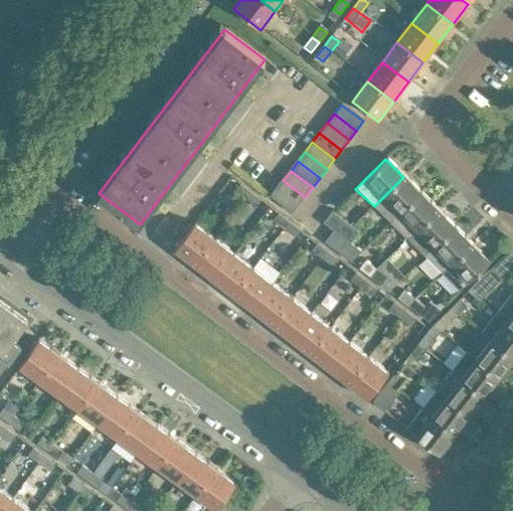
[(390,224),(420,194),(403,177),(374,206),(390,224)]
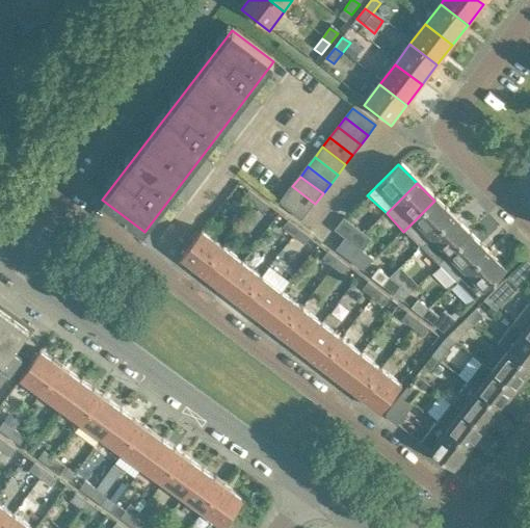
[(315,204),(292,186),(285,195),(308,213),(315,204)]
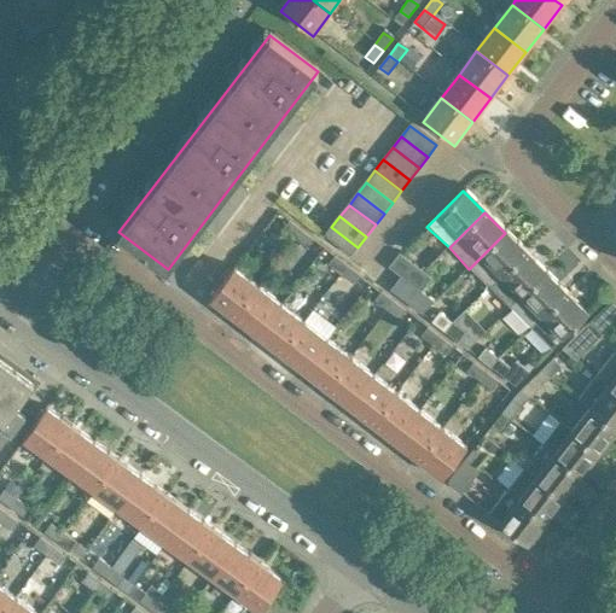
[(301,233),(288,222),(280,232),(295,241),(301,233)]
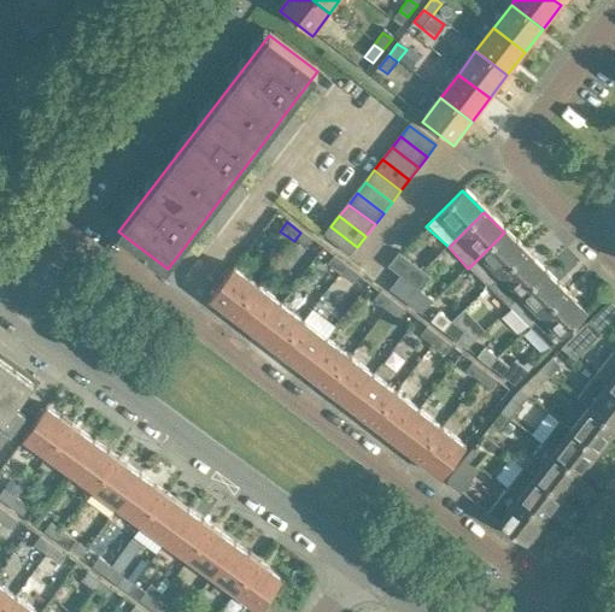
[(357,247),(331,227),(322,239),(349,259),(357,247)]
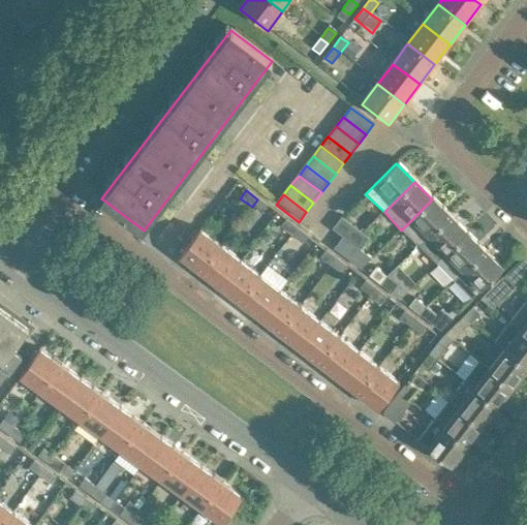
[(267,207),(257,199),(252,207),(261,214),(267,207)]
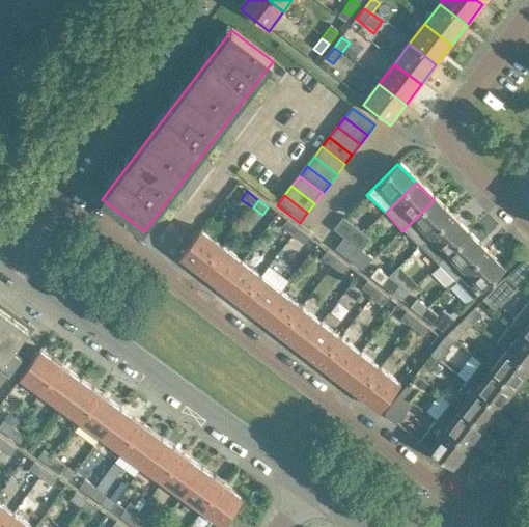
[(429,240),(451,218),(434,200),(402,231),(420,248),(428,240),(429,240)]
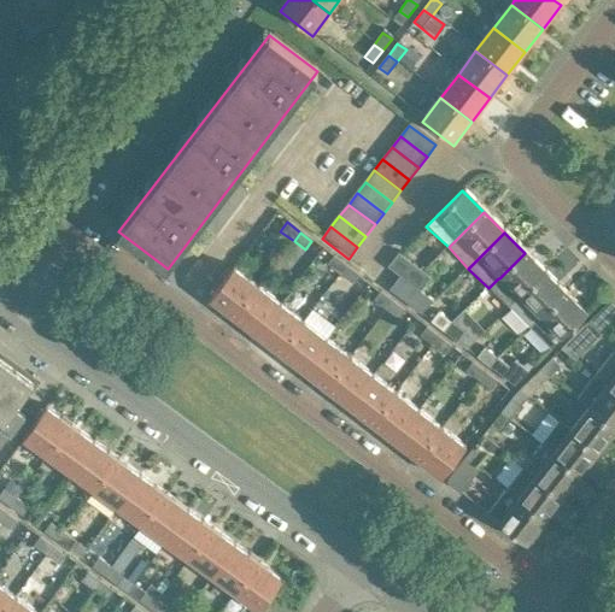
[(498,278),(488,288),(508,309),(519,298),(520,299),(545,274),(525,253),(499,278),(498,278)]
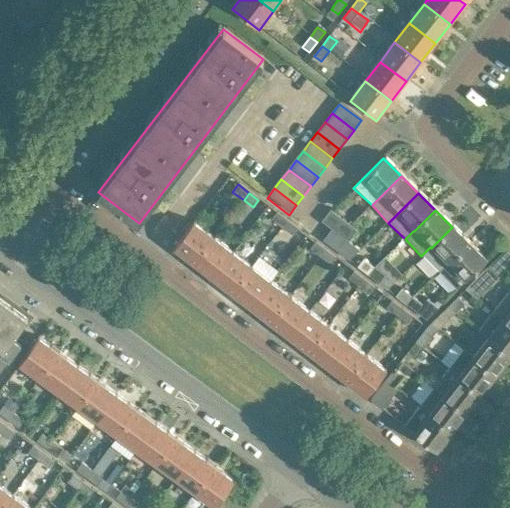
[(356,232),(331,212),(329,211),(320,223),(330,230),(330,231),(346,244),(347,243),(356,232)]
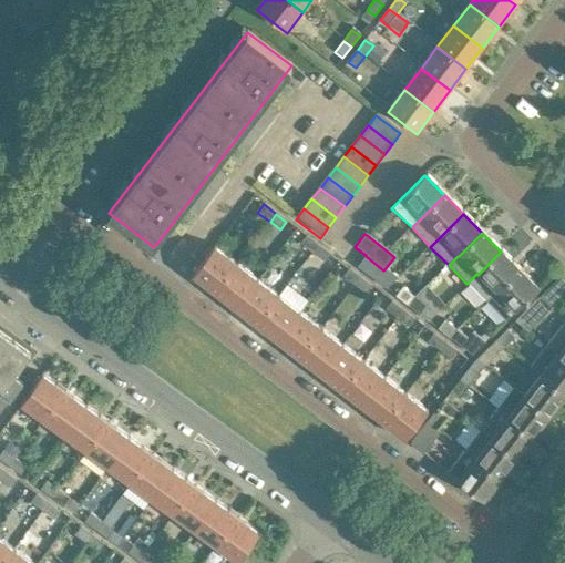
[(311,255),(318,246),(306,237),(299,245),(311,255)]
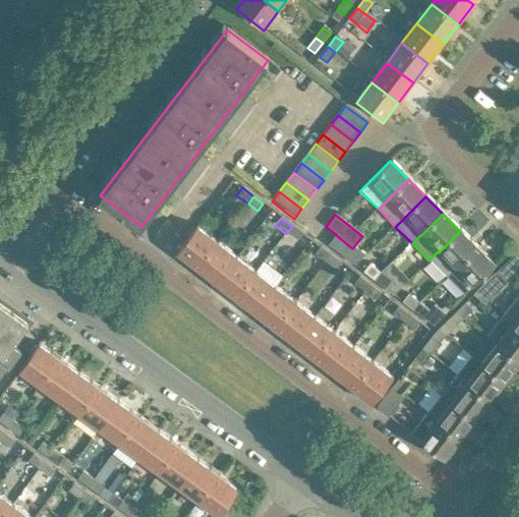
[(295,241),(301,233),(292,226),(286,234),(295,241)]
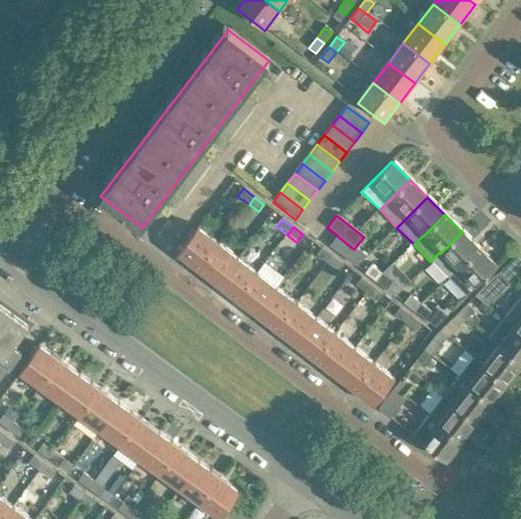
[(197,272),(218,245),(197,229),(177,255),(197,272)]
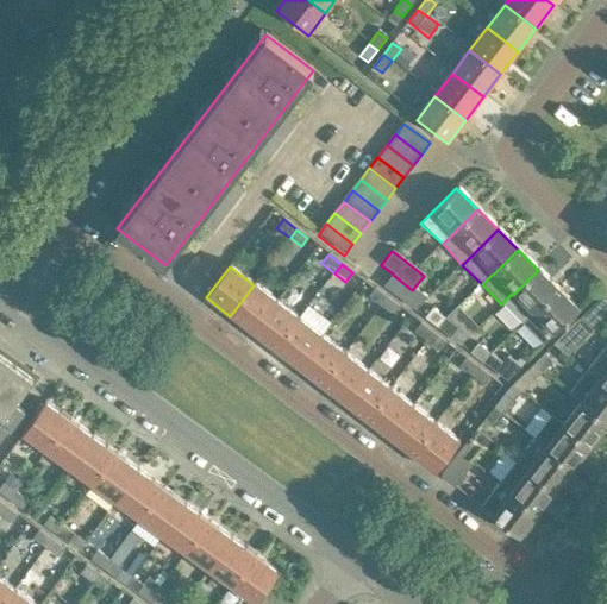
[(523,326),(557,291),(538,270),(513,295),(512,294),(501,304),(523,326)]
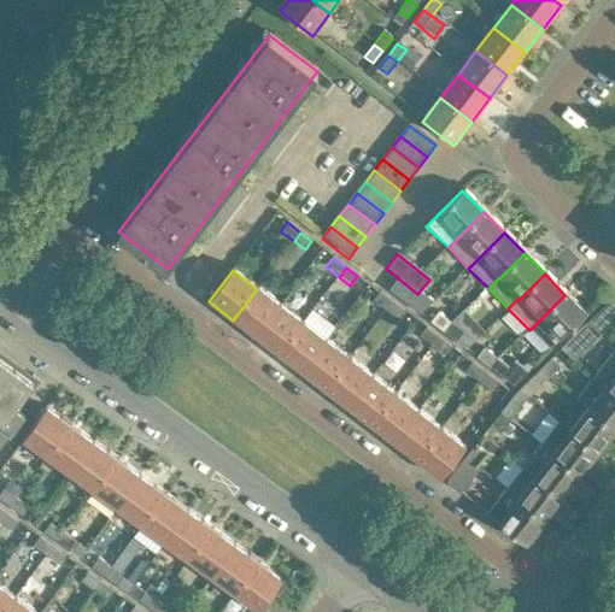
[(432,302),(419,293),(417,294),(398,278),(388,290),(420,316),(432,302)]
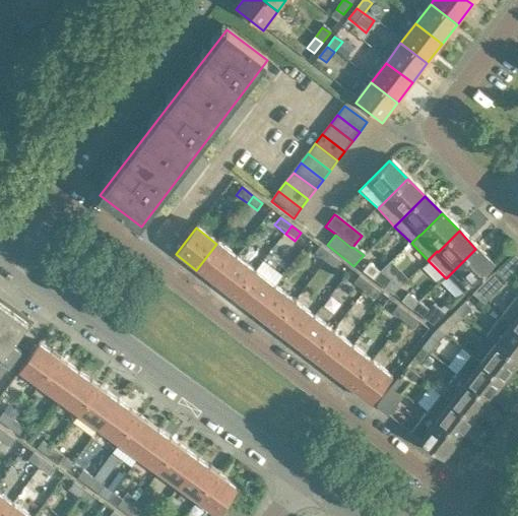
[(215,284),(236,258),(216,244),(196,270),(215,284)]
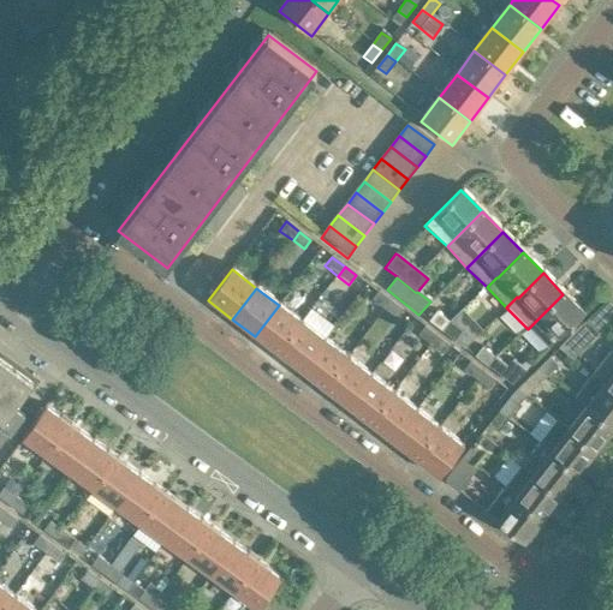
[(391,303),(378,292),(370,301),(384,311),(391,303)]
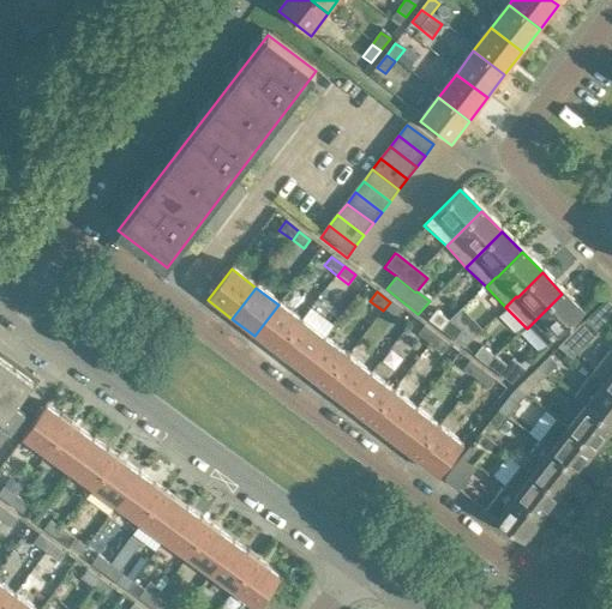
[(582,313),(562,294),(527,329),(547,348),(557,338),(582,313)]
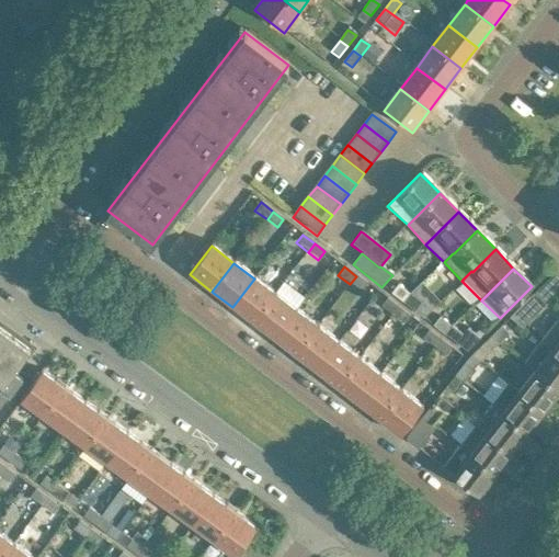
[(361,292),(366,284),(356,276),(350,284),(361,292)]
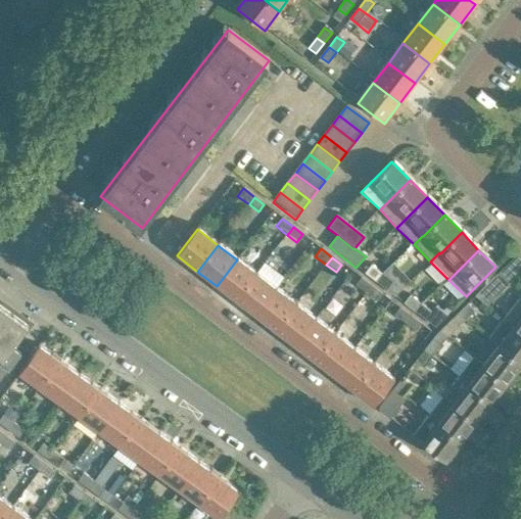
[(236,301),(256,275),(237,260),(217,286),(236,301)]
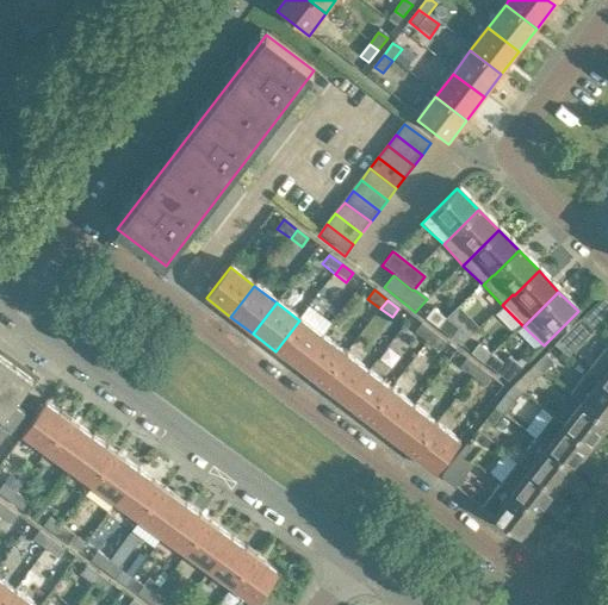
[(438,330),(446,320),(432,310),(425,319),(438,330)]
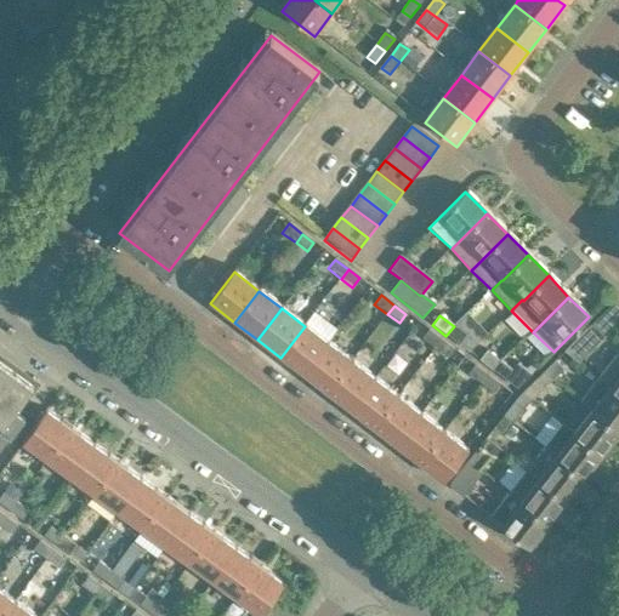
[(304,375),(328,343),(305,326),(280,358),(304,375)]
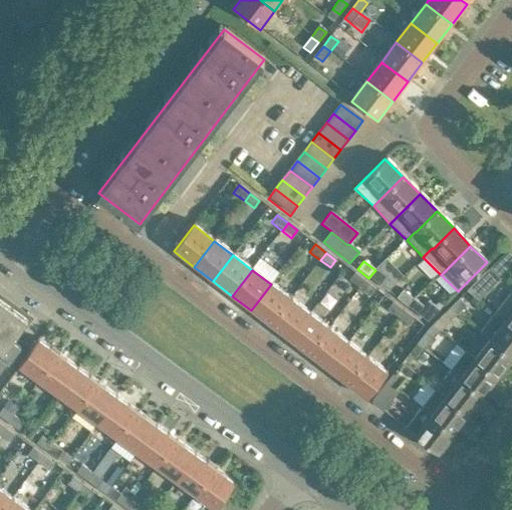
[(386,277),(375,270),(368,278),(379,286),(386,277)]
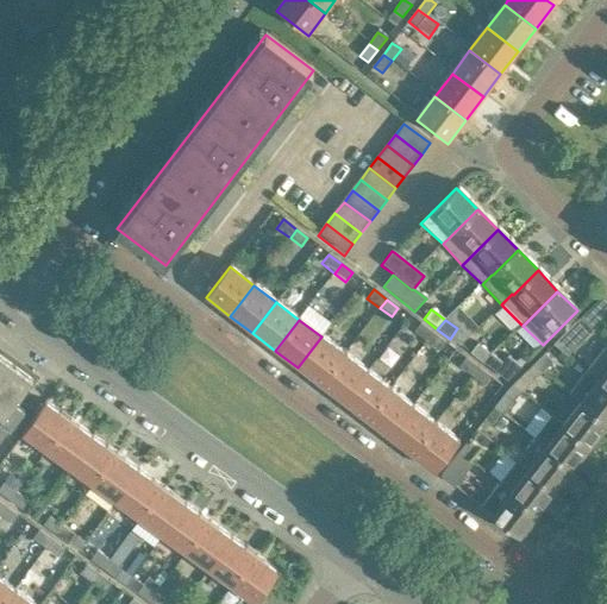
[(590,332),(579,320),(552,346),(567,357),(590,332)]
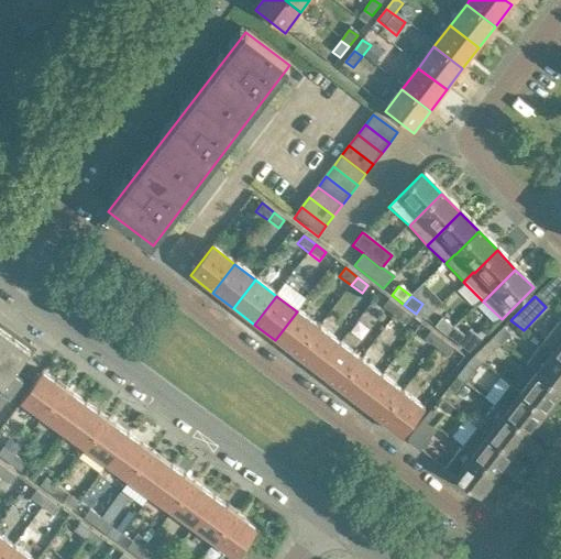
[(393,317),(399,309),(388,300),(382,308),(393,317)]
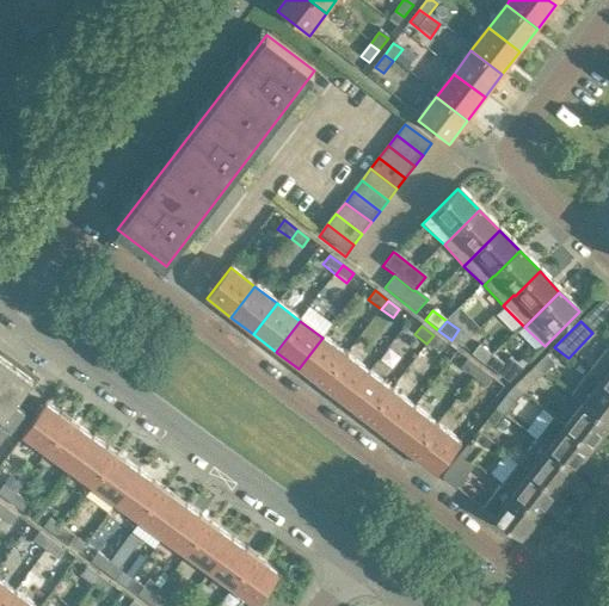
[(446,345),(434,335),(426,344),(438,353),(446,345)]
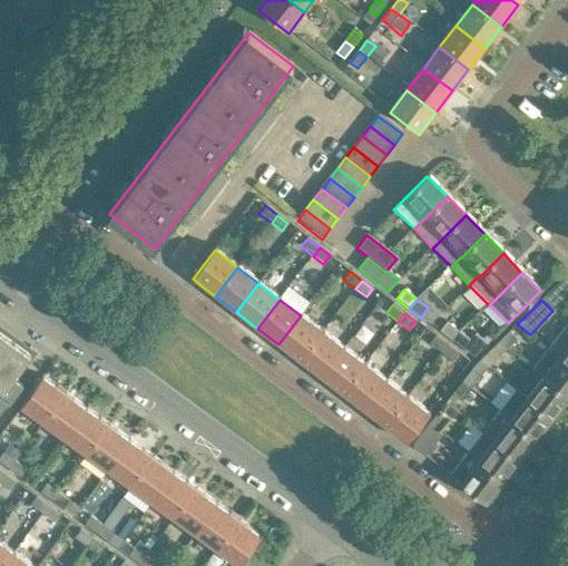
[(300,361),(322,332),(301,315),(278,344),(300,361)]
